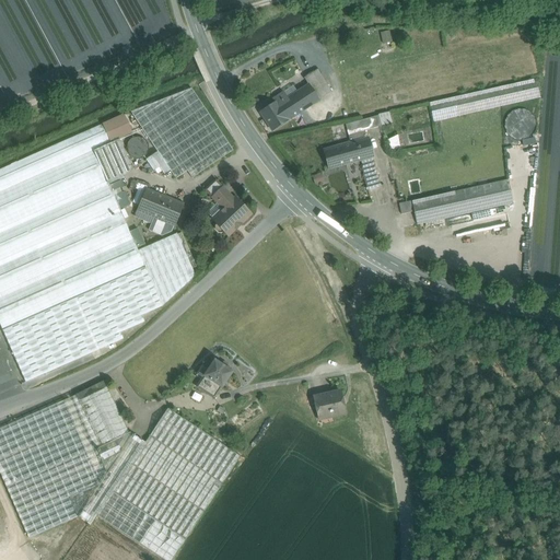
[(89,32),(63,0),(0,0),(0,109),(46,74),(53,74),(28,68),(26,35),(89,32)]
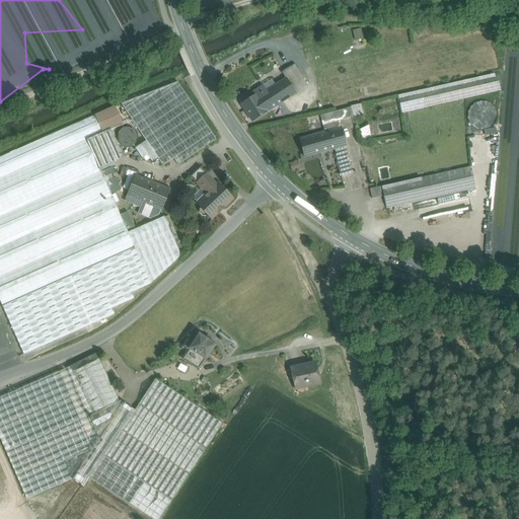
[(361,27),(352,30),(355,41),(363,39),(361,27)]
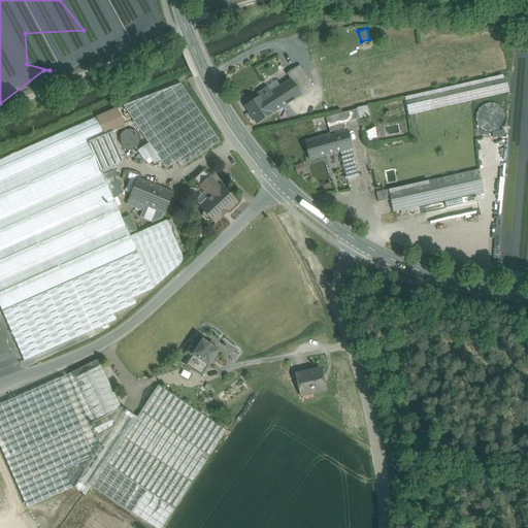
[(356,29),(338,35),(340,43),(358,37),(356,29)]
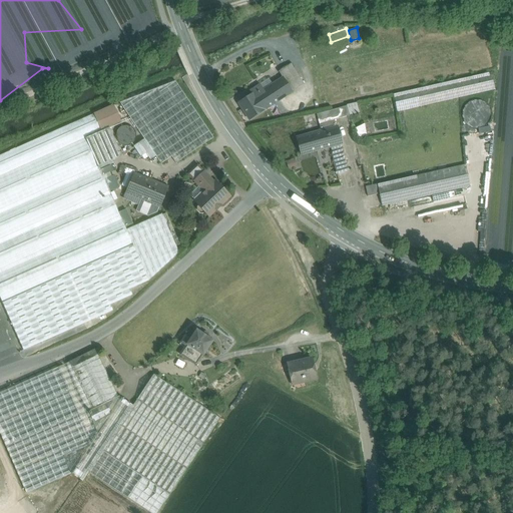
[(304,84),(291,64),(280,71),(293,91),(304,84)]
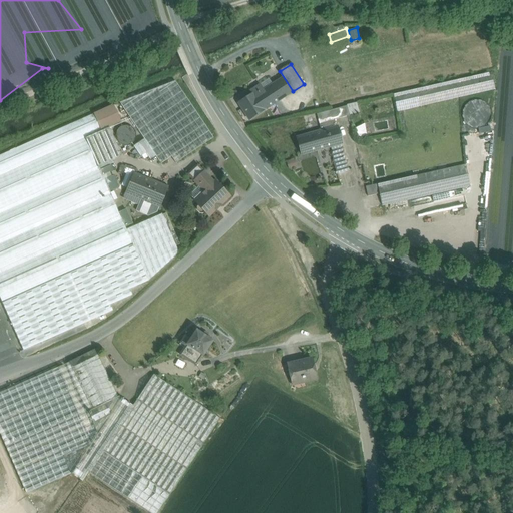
[(280,71),(255,87),(260,94),(254,97),(264,110),(293,91),(280,71)]
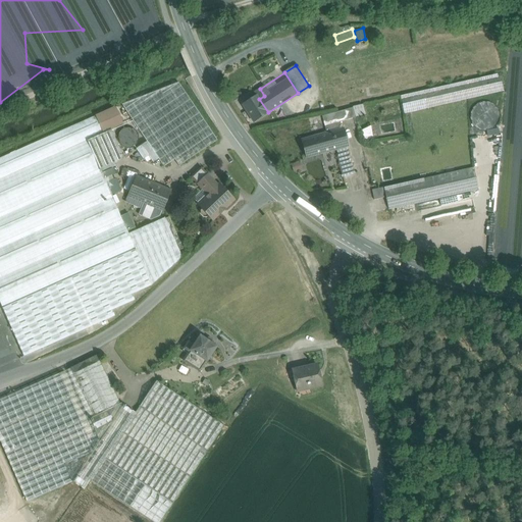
[(500,74),(401,97),(404,113),(503,91),(500,74)]
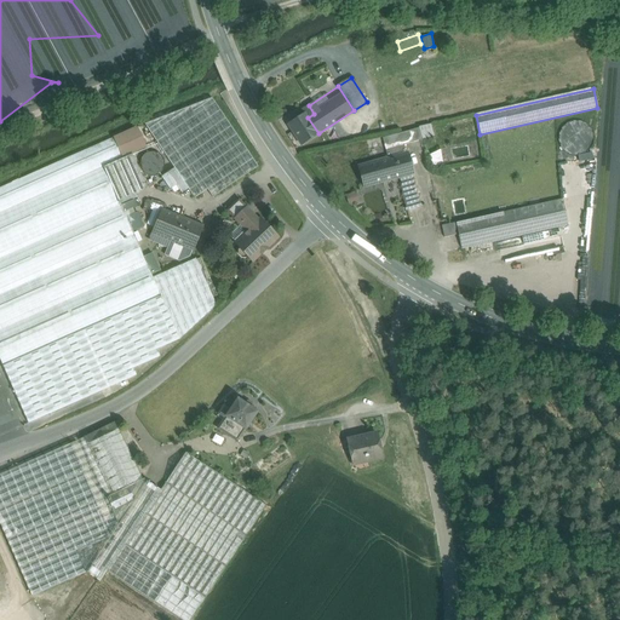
[(212,98),(145,125),(174,168),(161,177),(171,189),(177,185),(182,193),(188,189),(195,197),(207,189),(213,197),(258,166),(212,98)]
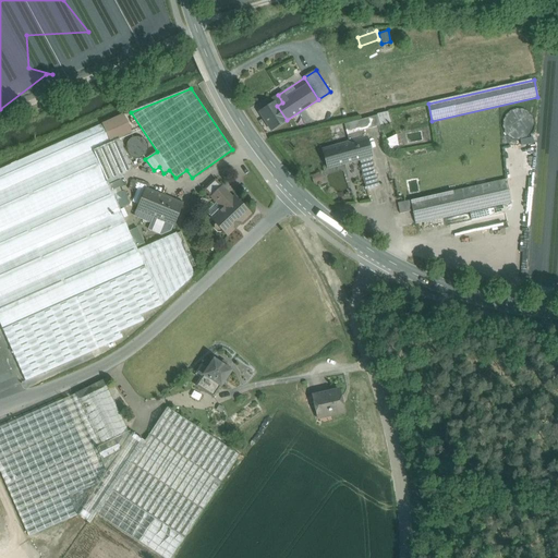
[(274,102),(261,111),(271,130),(287,120),(277,106),(282,102),(278,95),(271,99),(274,102)]
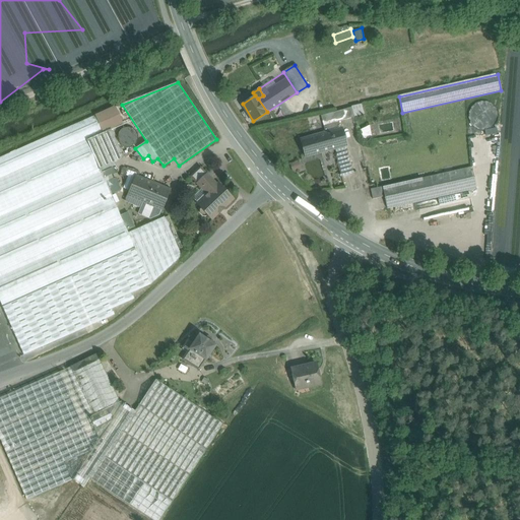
[(363,105),(321,114),(323,125),(337,122),(337,120),(365,114),(363,105)]
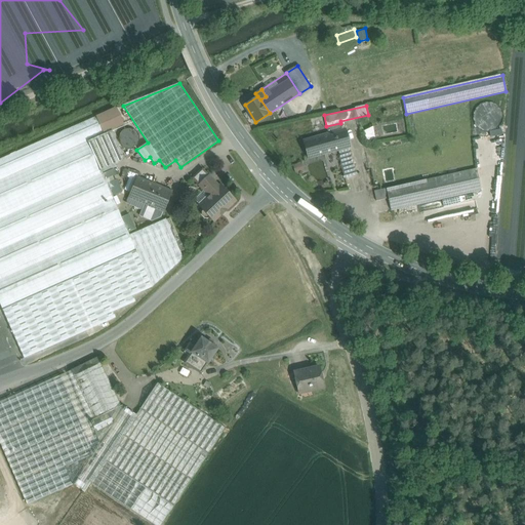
[(96,116),(0,159),(0,304),(25,358),(116,318),(113,312),(135,301),(132,295),(153,287),(184,258),(166,219),(129,235),(102,173),(117,166),(124,158),(112,130),(105,134),(96,116)]
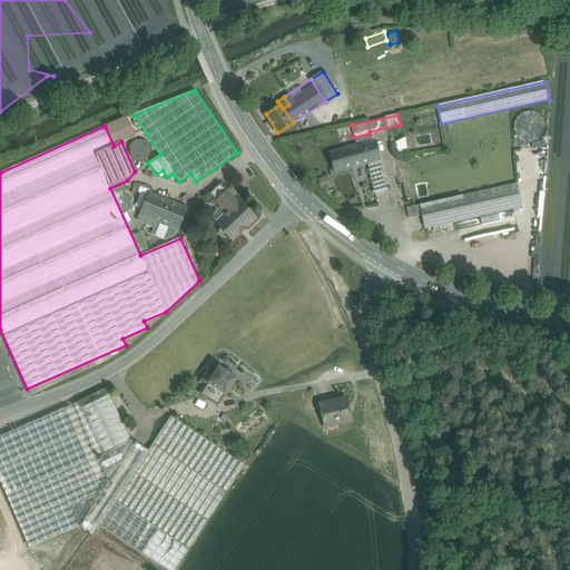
[(372,133),(355,137),(357,146),(364,144),(374,141),(372,133)]
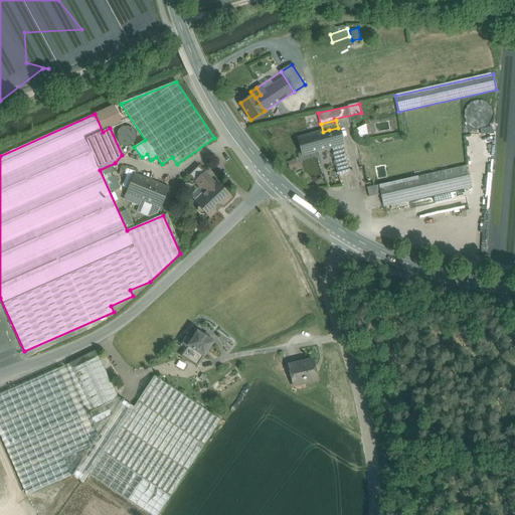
[(357,127),(360,138),(369,136),(367,125),(357,127)]
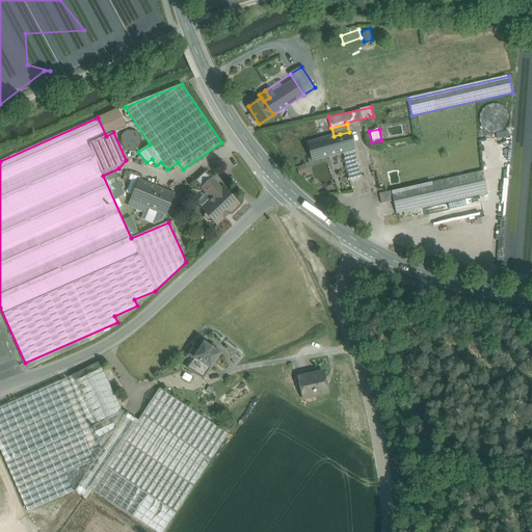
[(349,132),(340,134),(345,152),(352,150),(354,149),(349,132)]
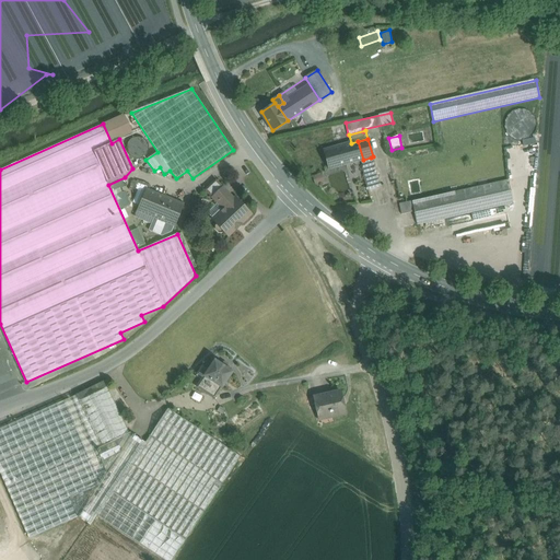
[(351,143),(324,150),(329,168),(361,160),(363,160),(358,141),(351,143)]
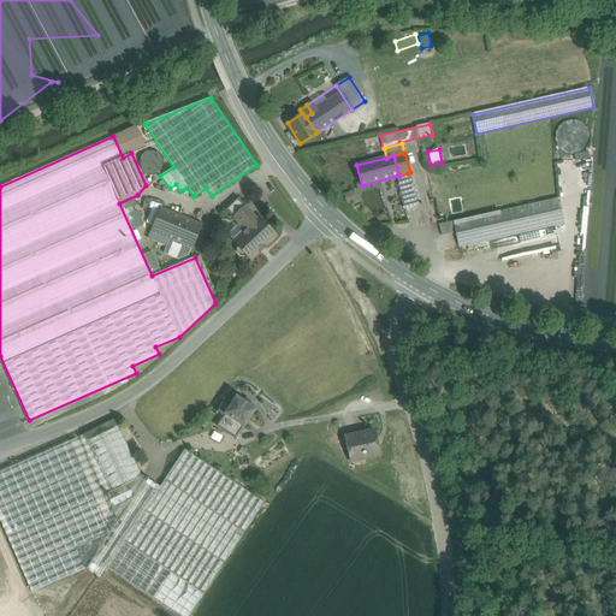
[(400,176),(397,176),(400,184),(398,184),(400,193),(413,189),(408,173),(400,176)]
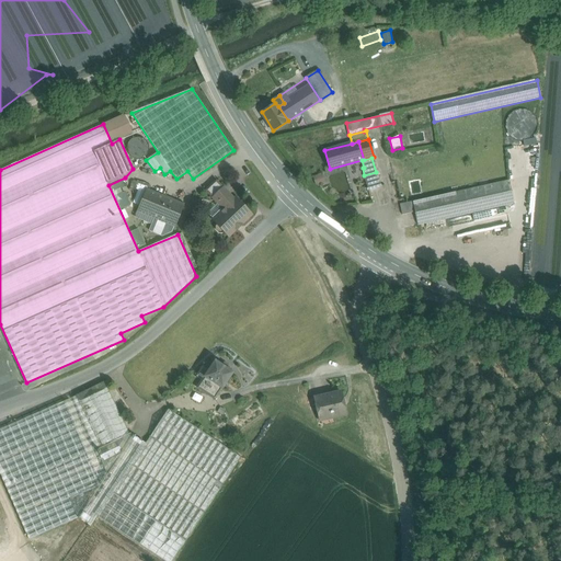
[(510,180),(412,202),(418,225),(515,204),(510,180)]
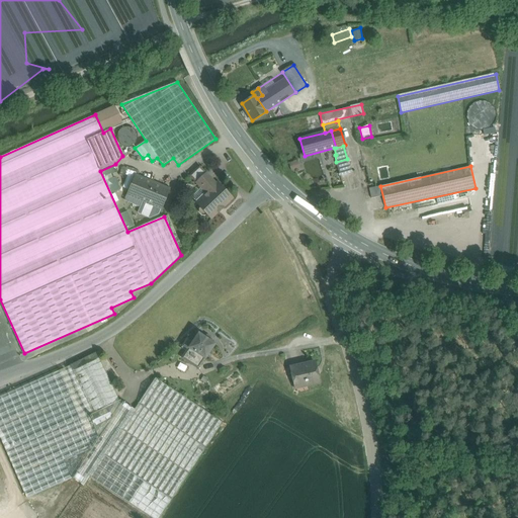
[(206,174),(197,182),(207,193),(217,184),(206,174)]
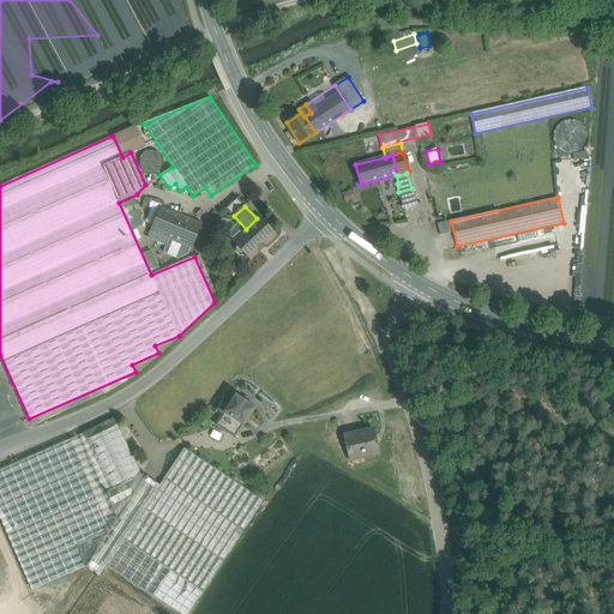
[(200,224),(161,209),(151,230),(169,238),(167,245),(166,245),(188,254),(191,247),(192,247),(200,224)]
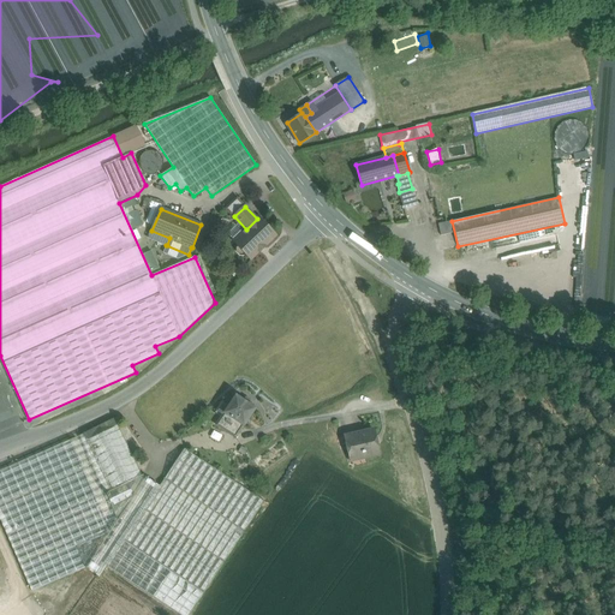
[(246,230),(233,240),(239,246),(237,249),(237,251),(240,256),(244,256),(246,254),(251,258),(260,251),(260,252),(266,248),(264,246),(275,236),(258,218),(257,219),(246,230)]
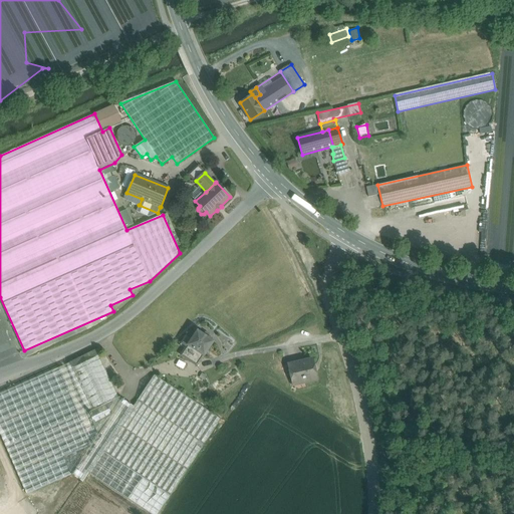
[(377,185),(366,187),(368,197),(379,194),(377,185)]
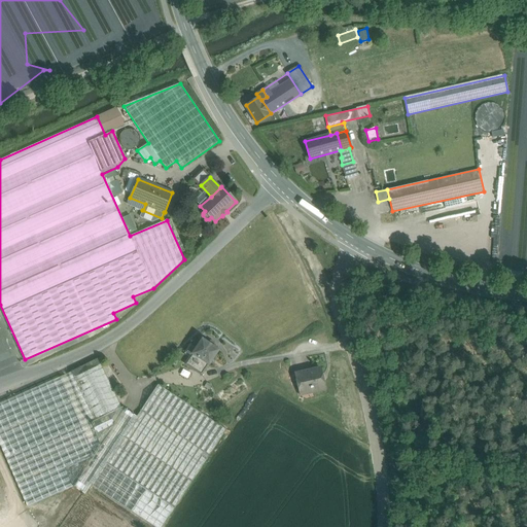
[(145,204),(130,198),(128,204),(143,210),(145,204)]
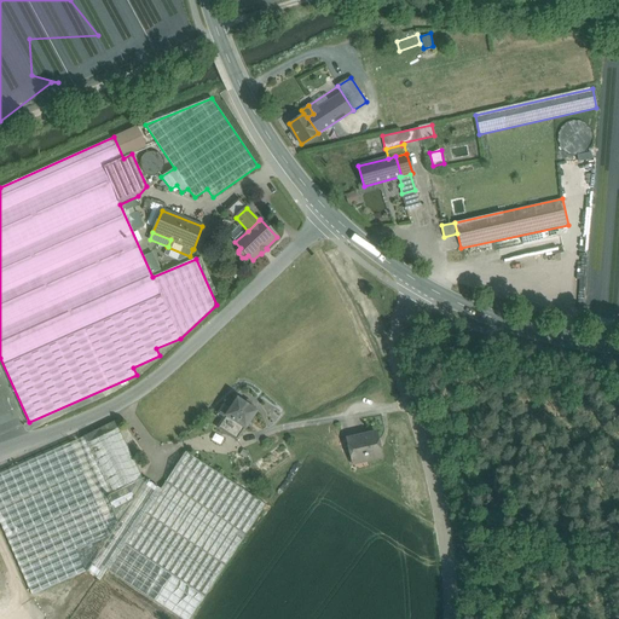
[(256,411),(237,399),(226,416),(235,422),(244,428),(246,428),(256,411)]
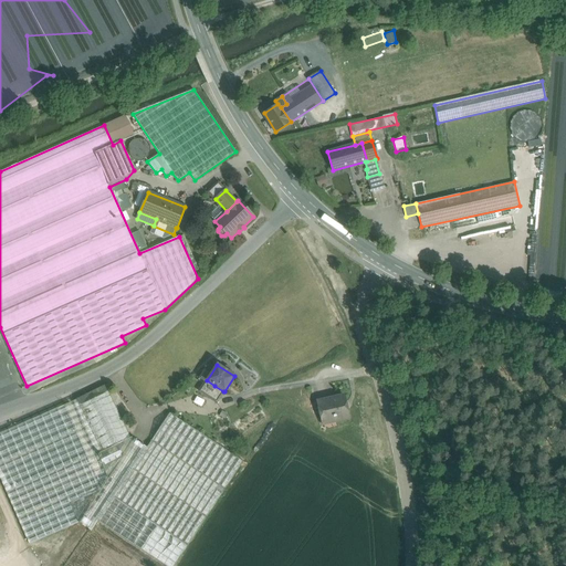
[(215,386),(207,380),(199,391),(207,396),(215,386)]
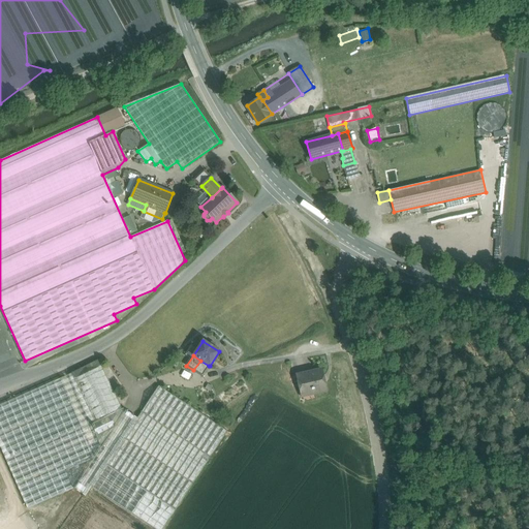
[(200,361),(193,370),(203,376),(209,366),(200,361)]
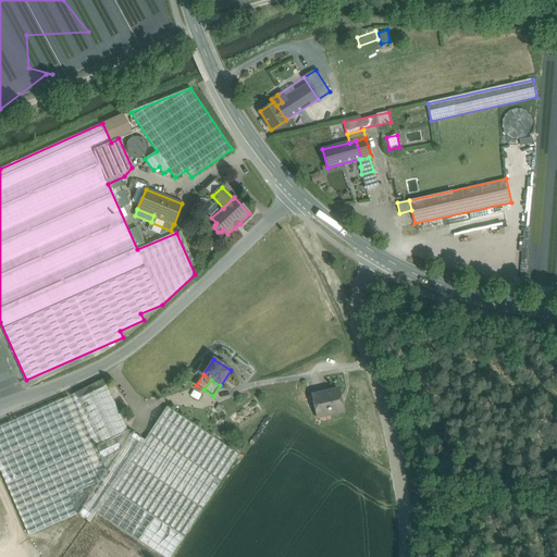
[(107,385),(77,399),(100,445),(115,437),(128,431),(107,385)]
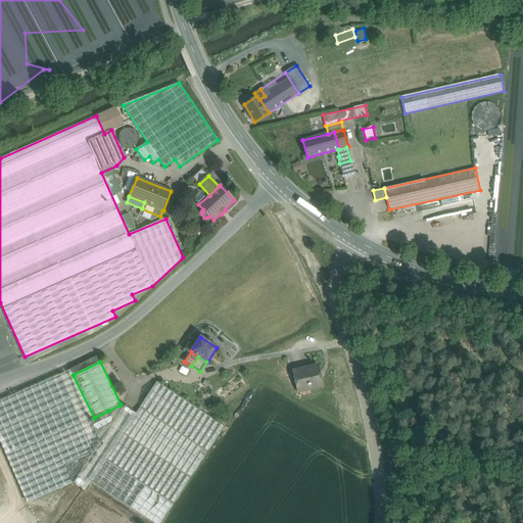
[(297,389),(310,386),(311,389),(323,386),(318,366),(294,371),(297,389)]
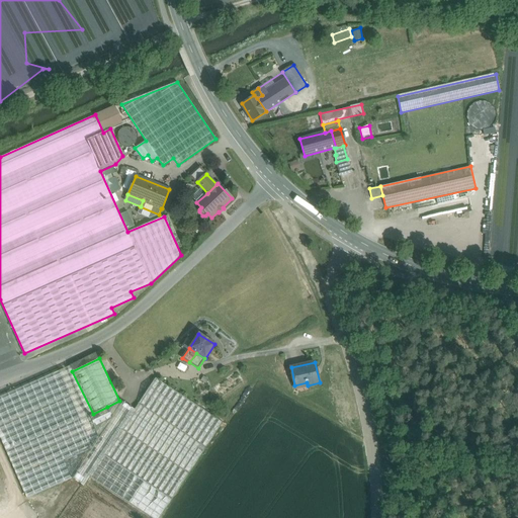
[(89,415),(69,368),(60,372),(71,398),(72,400),(80,417),(80,419),(88,435),(88,437),(90,442),(99,438),(94,427),(89,415)]
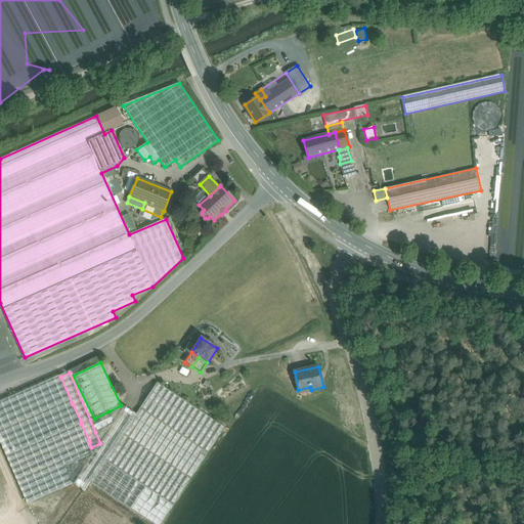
[(60,377),(0,402),(0,432),(72,402),(60,377)]
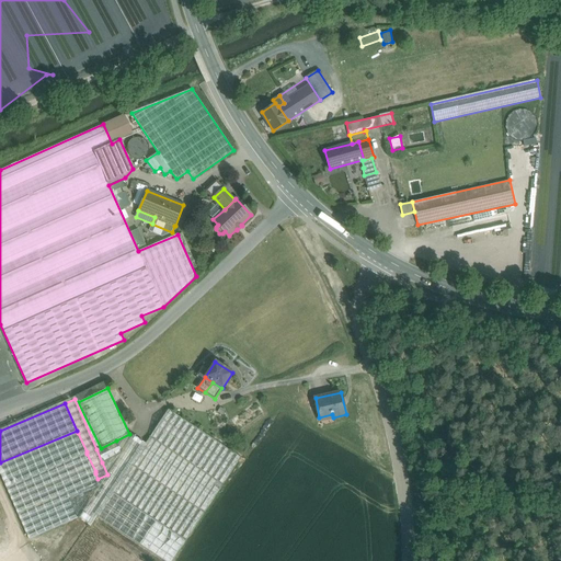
[(241,457),(168,409),(150,437),(222,484),(241,457)]
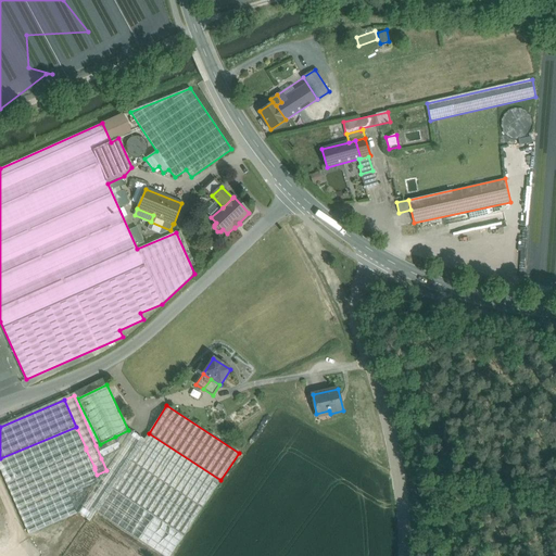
[(77,429),(0,463),(0,468),(5,482),(86,447),(77,429)]
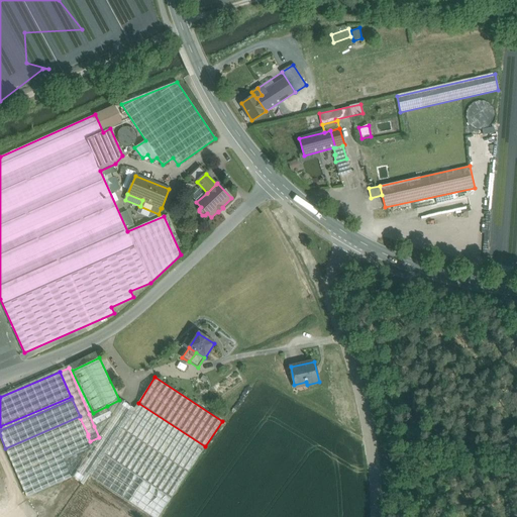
[(205,446),(138,403),(121,428),(189,473),(205,446)]
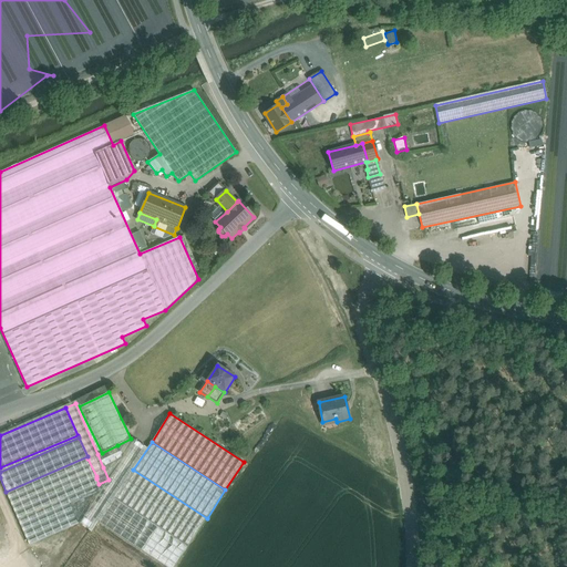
[(102,453),(98,454),(103,467),(123,457),(117,445),(102,453)]
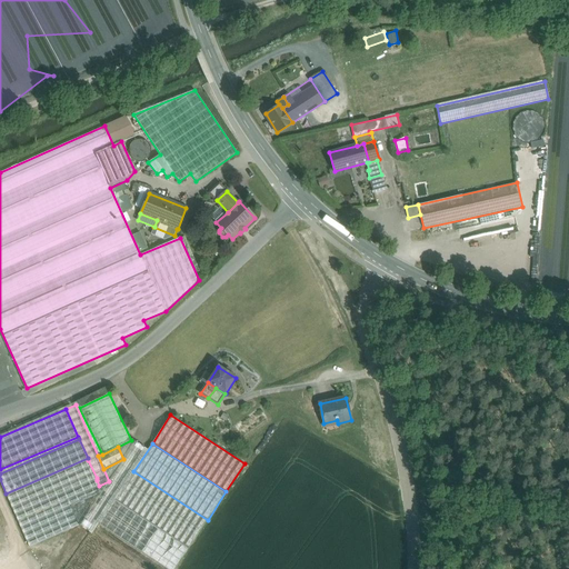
[(88,460),(7,496),(15,513),(97,478),(88,460)]
